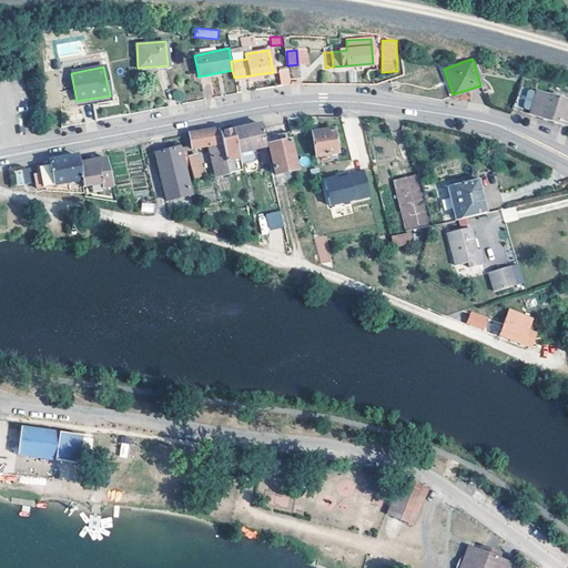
[(279,68),(280,84),(291,83),(288,68),(279,68)]
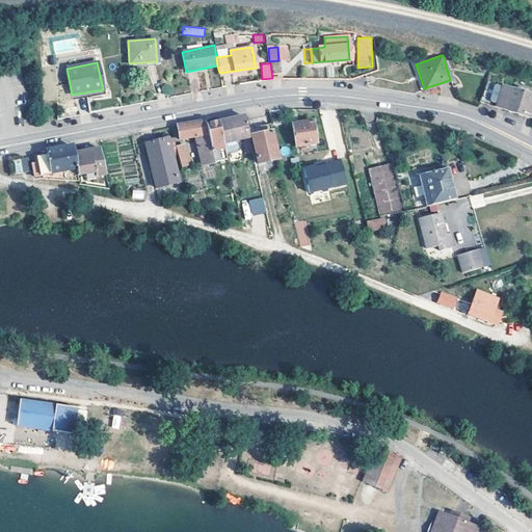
[(531,94),(486,80),(480,101),(531,117),(531,94)]
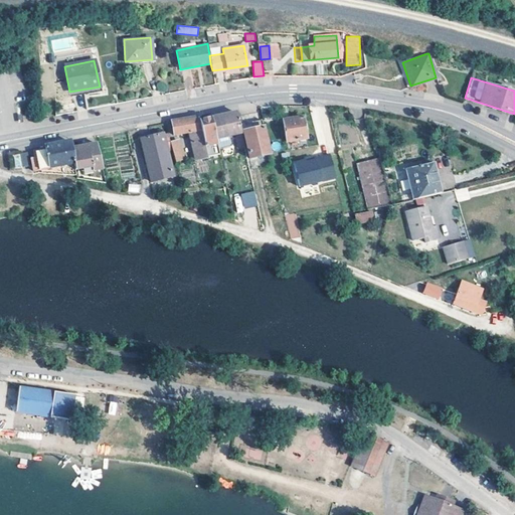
[(101,92),(101,87),(100,87),(69,92),(70,97),(101,92)]
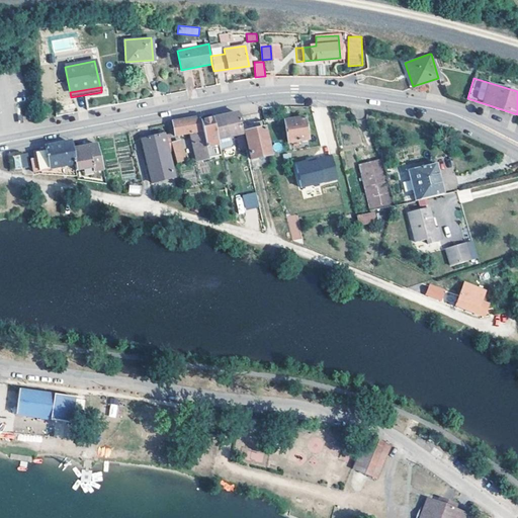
[(242,134),(237,112),(225,115),(211,118),(219,149),(230,146),(232,144),(230,136),(237,135),(242,134)]
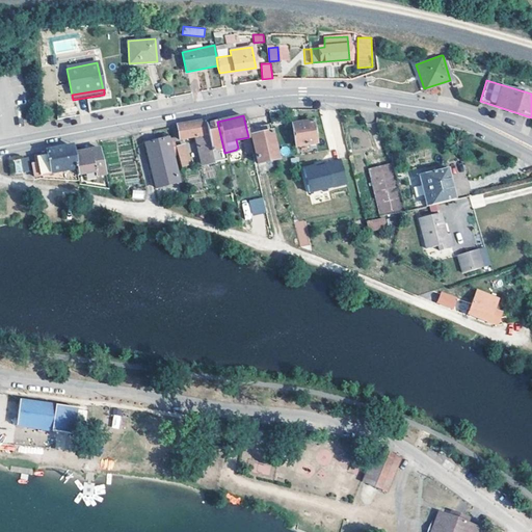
[(315,142),(312,120),(291,123),(295,145),(315,142)]
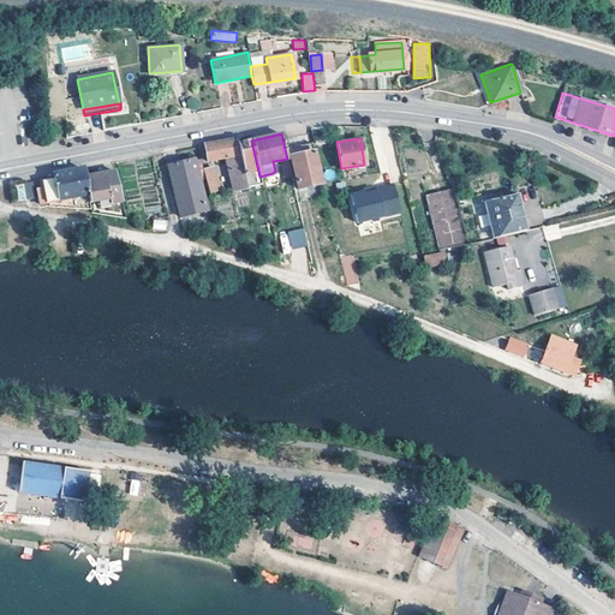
[(246,186),(237,143),(236,139),(219,142),(203,144),(207,160),(226,156),(233,189),(246,186)]
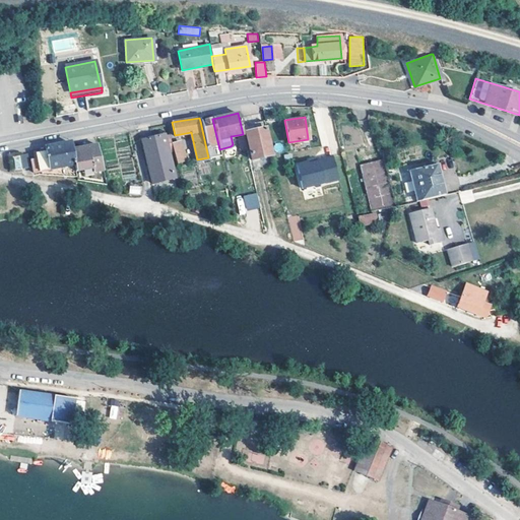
[(206,120),(200,121),(208,157),(220,154),(219,149),(212,119),(206,120)]
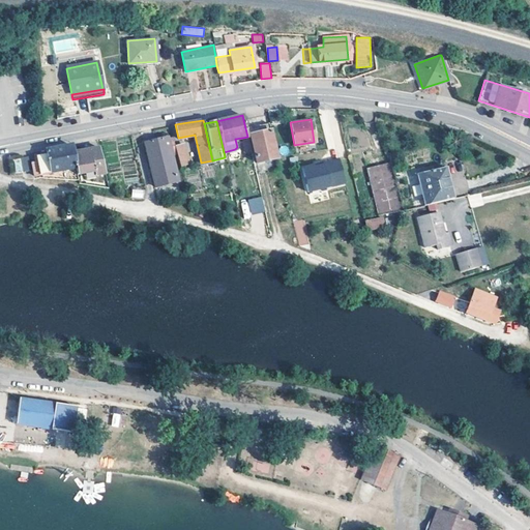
[(275,157),(267,122),(247,127),(256,163),(275,157)]
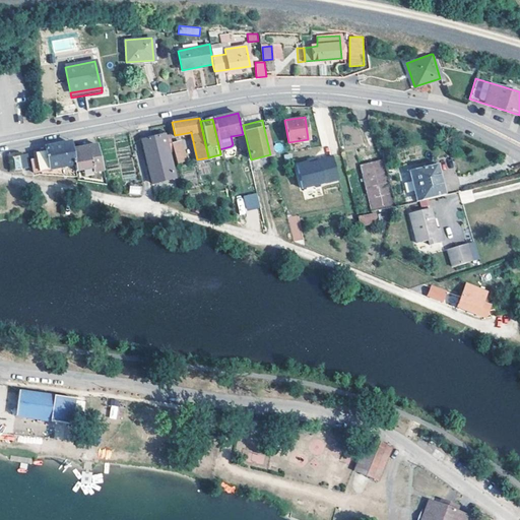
[(170,163),(164,134),(141,139),(151,183),(174,178),(171,166),(173,165),(173,161),(170,163)]
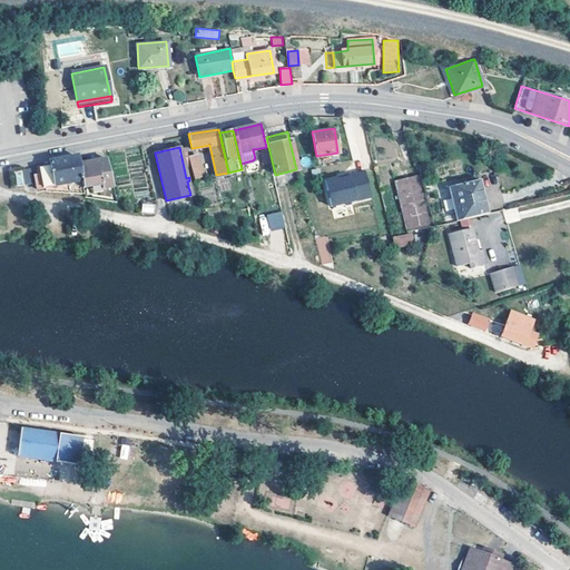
[(203,176),(197,154),(187,156),(193,179),(203,176)]
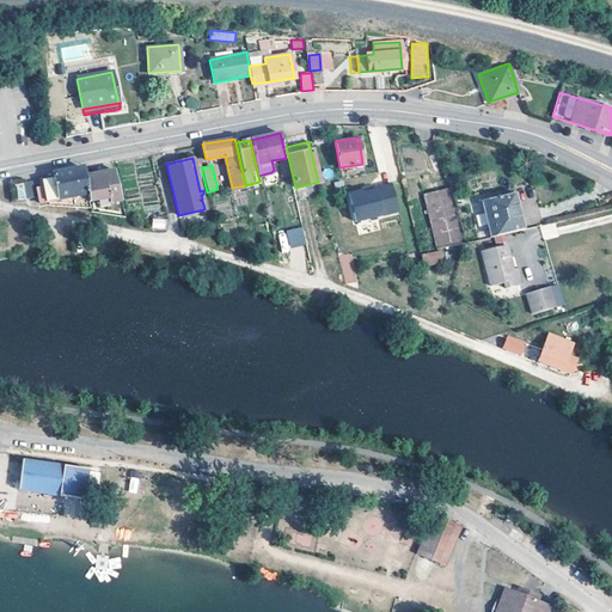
[(38,202),(86,193),(83,175),(81,166),(65,170),(51,172),(53,176),(38,178),(40,187),(36,187),(38,202)]
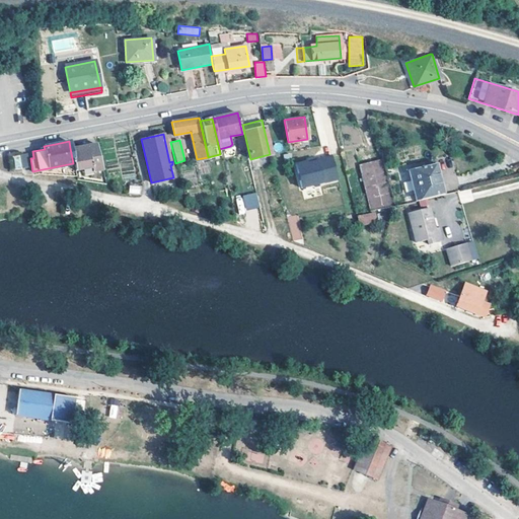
[(70,148),(73,163),(74,169),(90,166),(91,170),(101,168),(96,143),(70,148)]
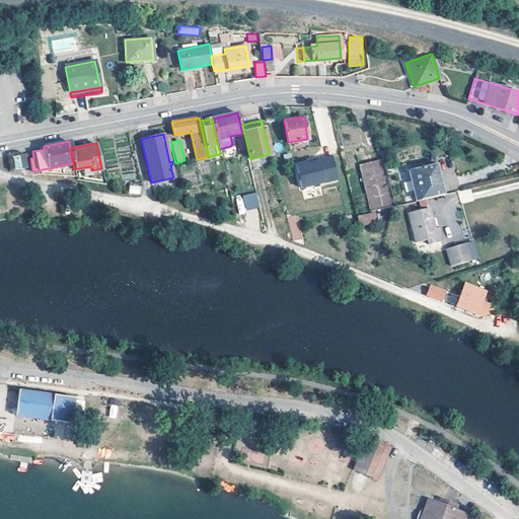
[(28,166),(26,152),(10,155),(13,168),(28,166)]
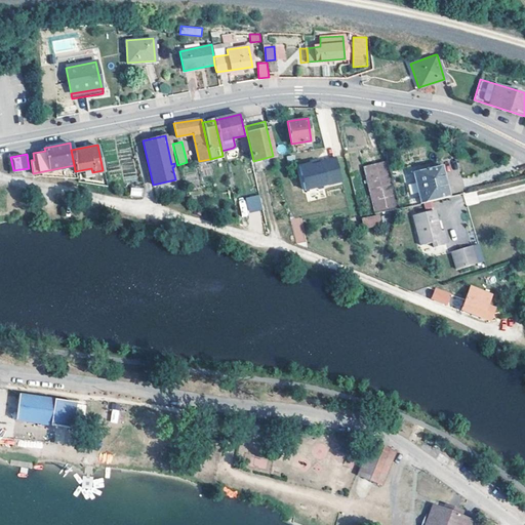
[(341,180),(335,157),(320,161),(321,162),(310,165),(310,164),(298,166),(305,190),(341,180)]
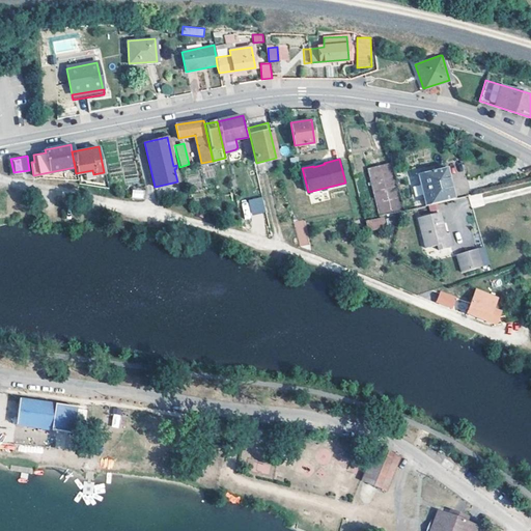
[(403,211),(392,162),(367,169),(378,215),(403,211)]
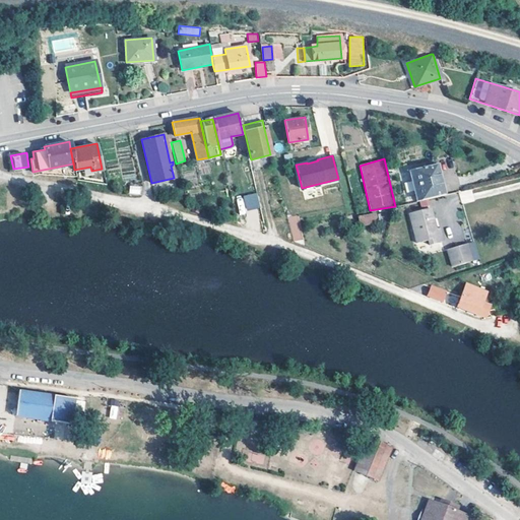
[(443,195),(435,164),(411,169),(419,200),(443,195)]
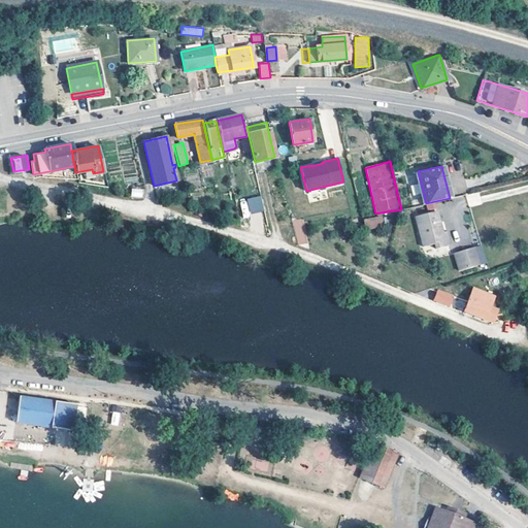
[(426,203),(418,171),(414,172),(422,204),(426,203)]
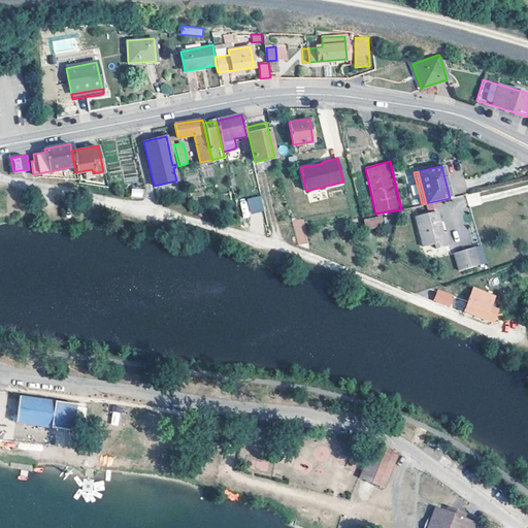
[(142,198),(143,190),(132,188),(131,197),(142,198)]
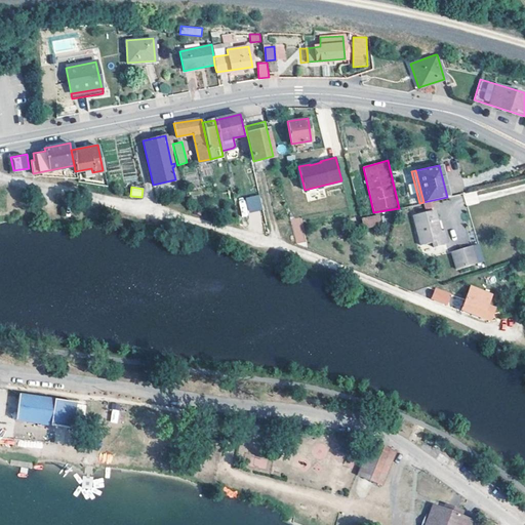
[(259,195),(245,198),(248,212),(263,209),(259,195)]
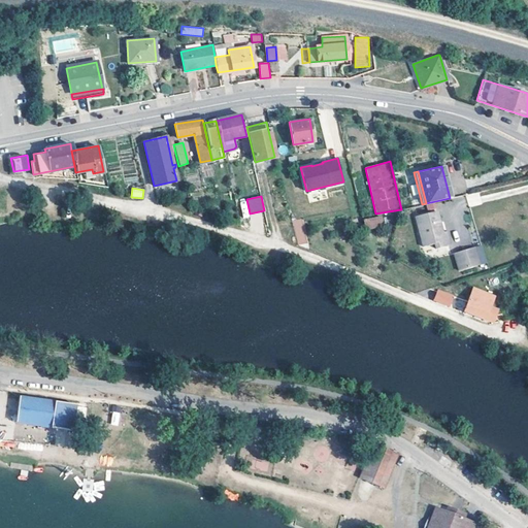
[(250,215),(246,200),(239,201),(243,216),(250,215)]
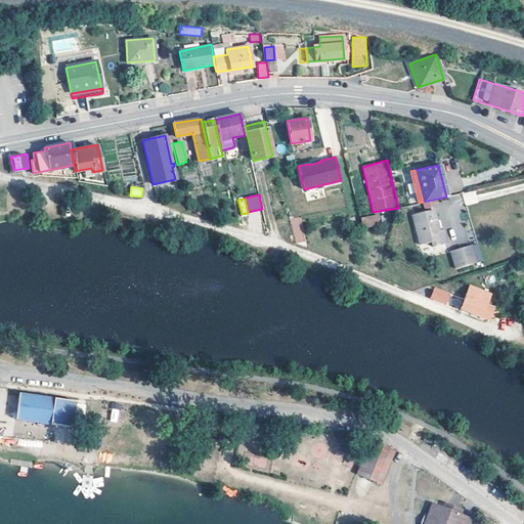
[(436,220),(434,209),(412,215),(420,245),(431,242),(433,247),(446,243),(443,229),(439,230),(436,229),(434,220),(436,220)]
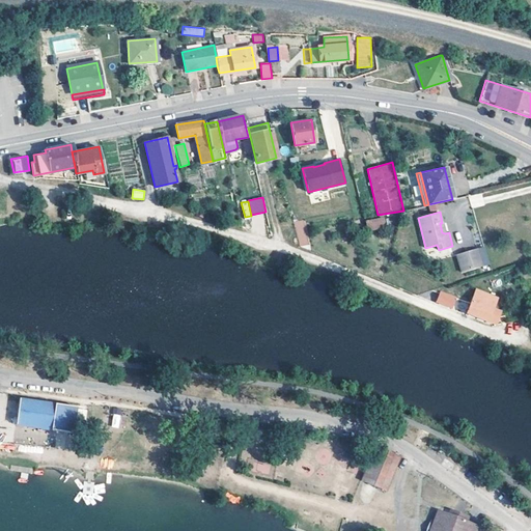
[(366,220),(367,230),(385,228),(384,218),(366,220)]
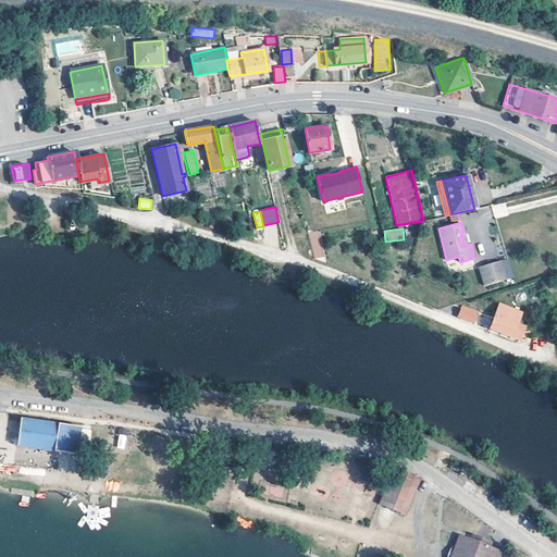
[(314,259),(326,256),(319,230),(308,233),(314,259)]
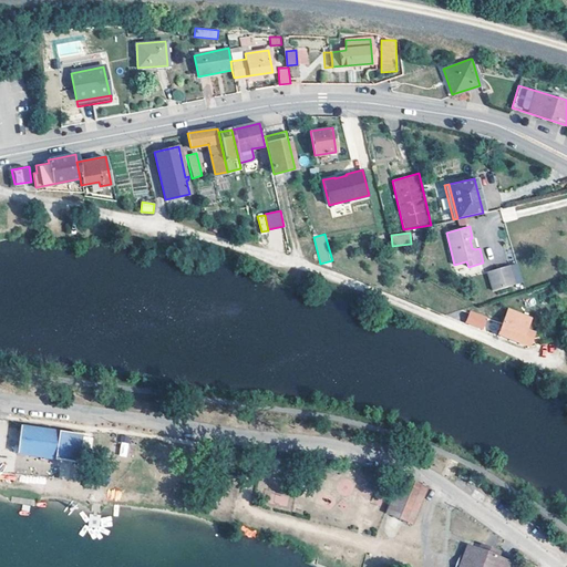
[(515,284),(509,266),(488,271),(494,289),(515,284)]
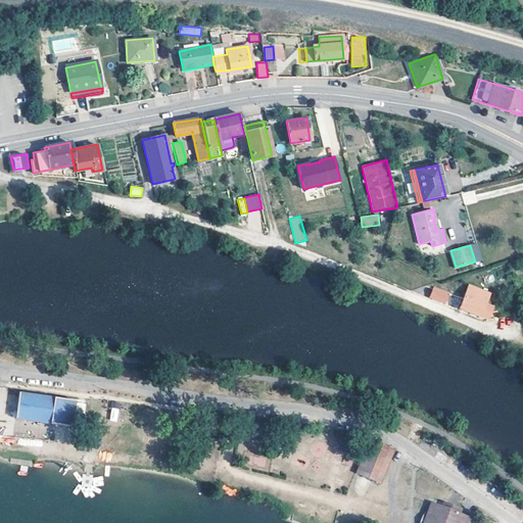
[(487,294),(468,286),(458,307),(485,319),(490,306),(483,303),(487,294)]
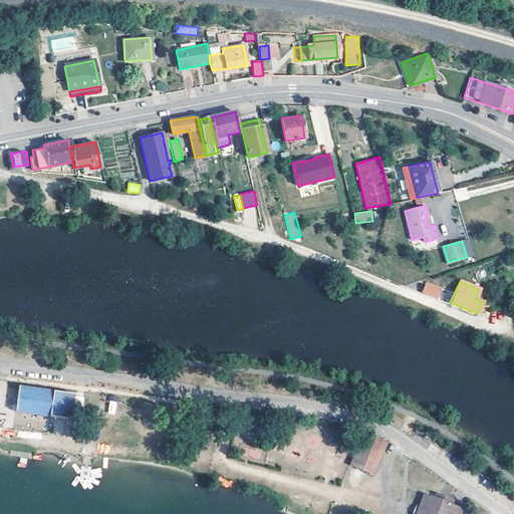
[(437,289),(425,283),(421,291),(434,296),(437,289)]
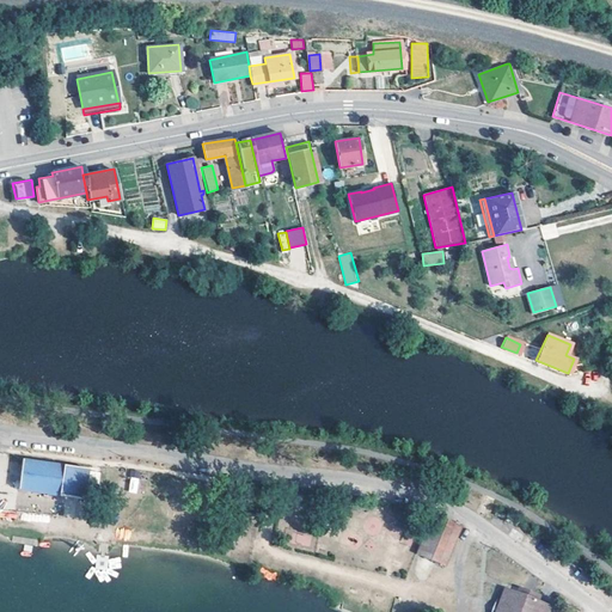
[(268,460),(269,450),(254,450),(254,459),(268,460)]
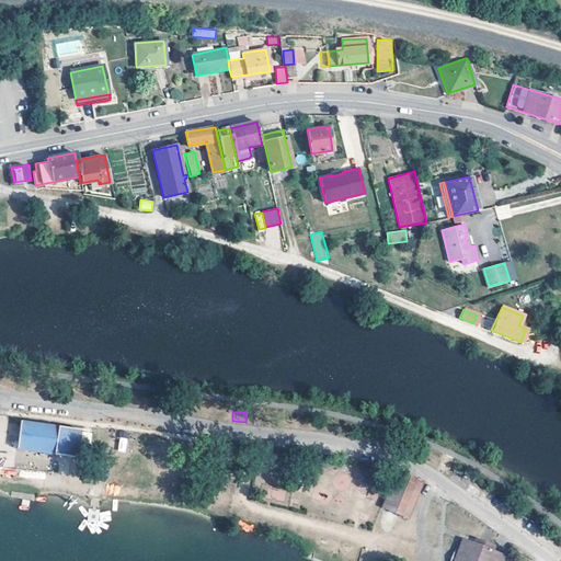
[(84,432),(22,423),(19,449),(80,458),(84,432)]
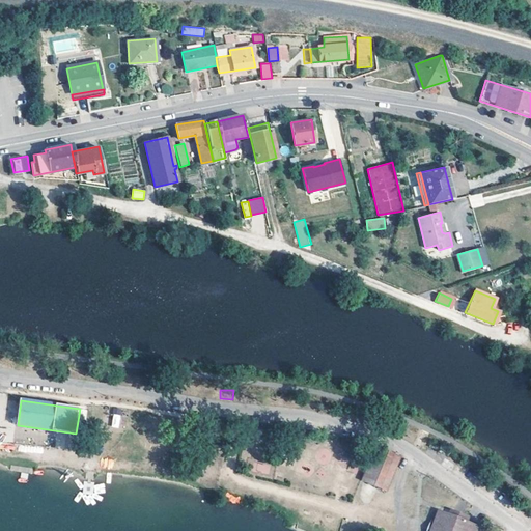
[(113,413),(111,426),(119,428),(121,415),(113,413)]
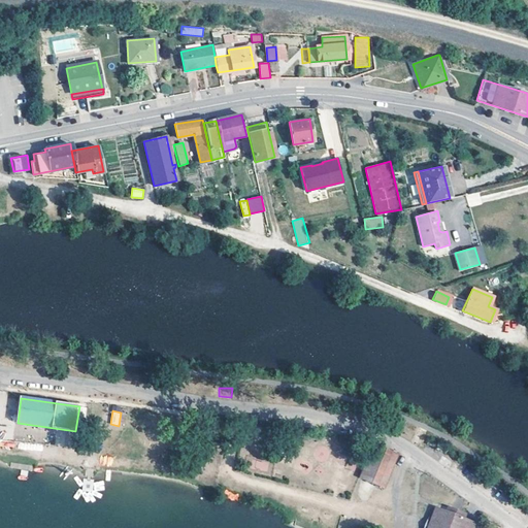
[(266,426),(254,425),(253,432),(265,433),(266,426)]
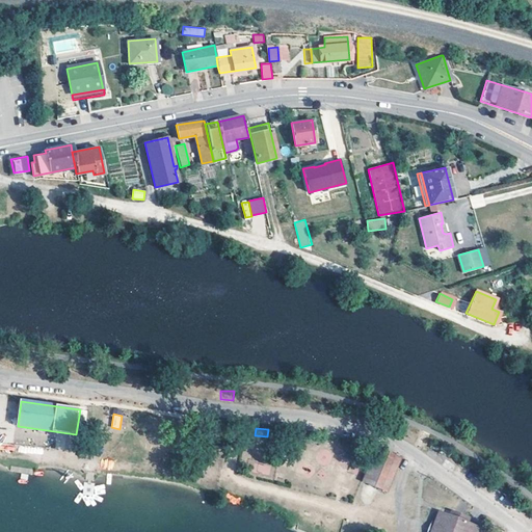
[(452,448),(442,444),(440,446),(437,445),(435,449),(448,456),(452,448)]
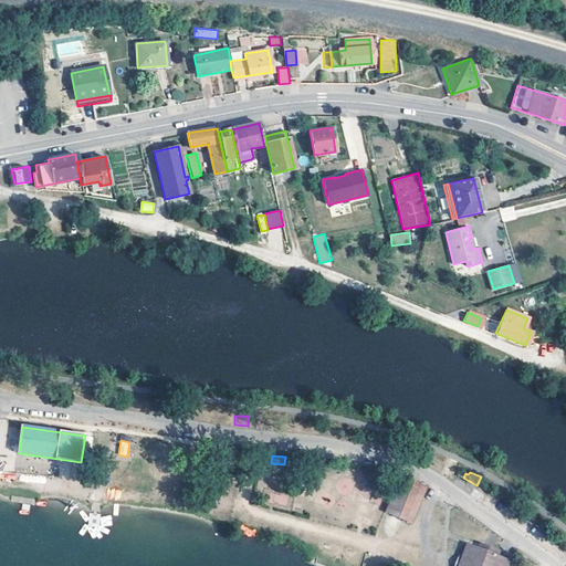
[(428,488),(402,475),(387,513),(413,524),(428,488)]
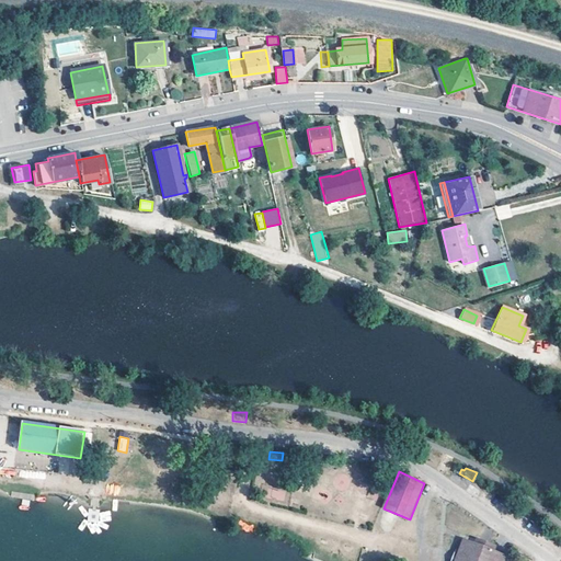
[(267,484),(264,495),(287,503),(290,492),(267,484)]
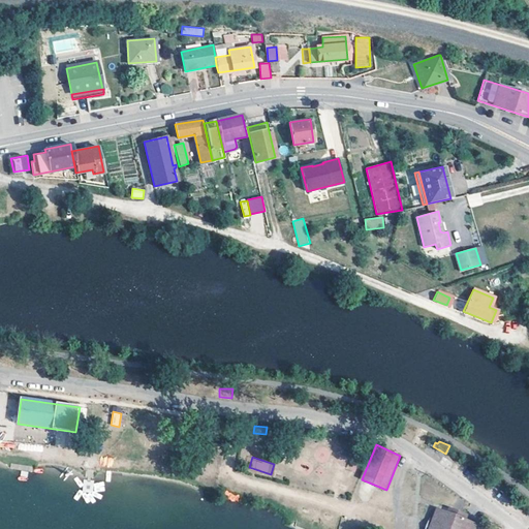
[(475,528),(476,527),(439,511),(432,528),(475,528)]
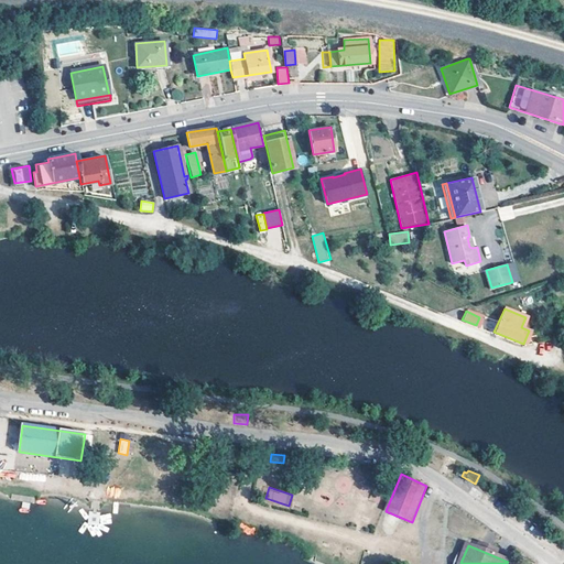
All buildings are outlined.
